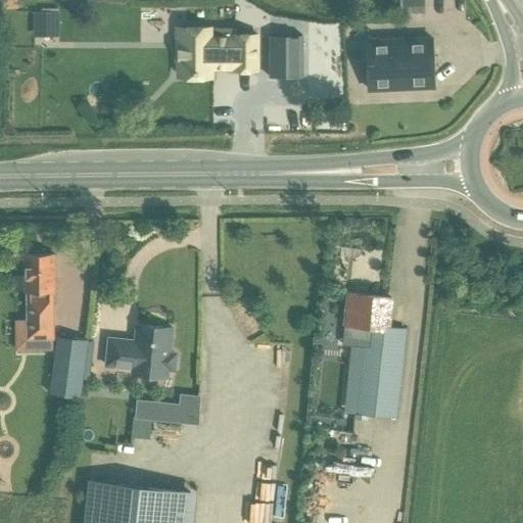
[(424,0),(399,0),(400,13),(425,12),(424,0)]
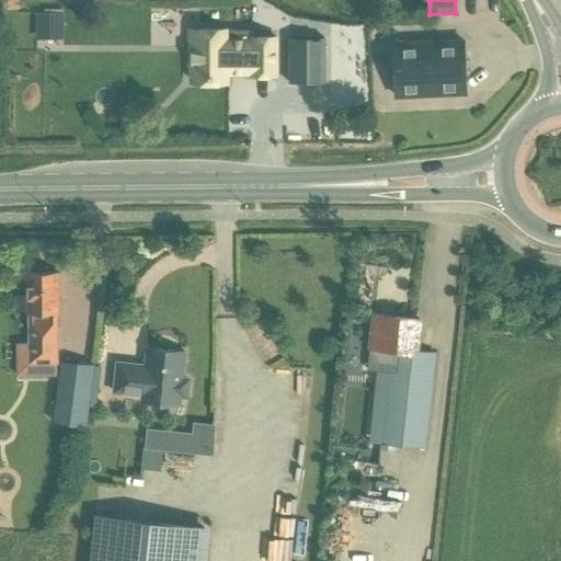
[(36,13),(36,33),(63,33),(63,14),(36,13)]
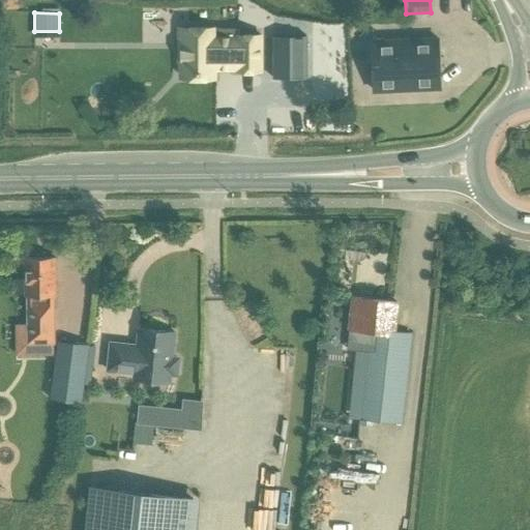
[(180,43),(180,61),(184,61),(184,78),(214,78),(214,65),(238,65),(237,70),(263,70),(263,35),(238,35),(238,37),(215,37),(215,28),(190,28),(190,43),(180,43)]
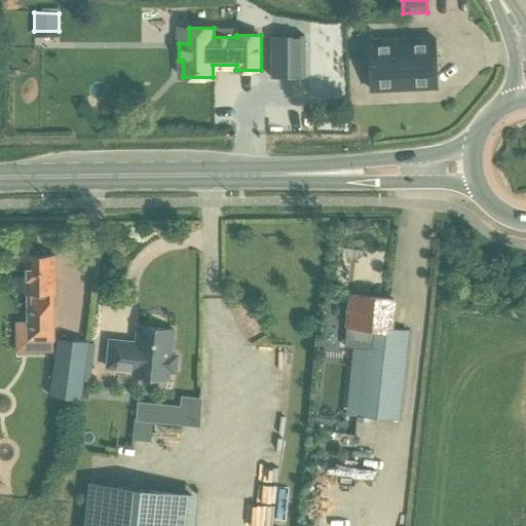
[(273,34),(273,76),(274,76),(274,75),(302,76),(303,76),(304,34),(303,34),(274,34),(273,34)]
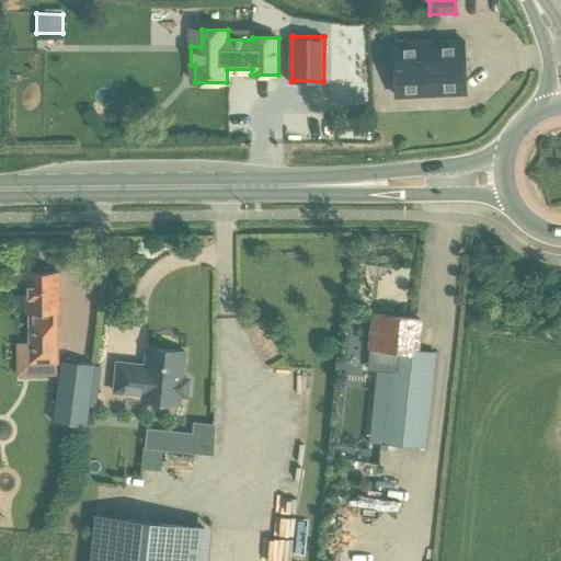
[(466,41),(396,44),(397,96),(467,93),(466,41)]
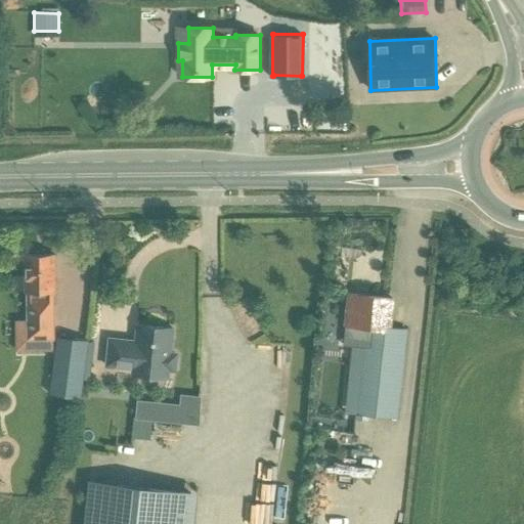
[(30,319),(15,319),(15,351),(22,351),(22,356),(51,355),(51,350),(53,350),(53,290),(54,290),(54,254),(24,255),(25,291),(30,291),(30,319)]
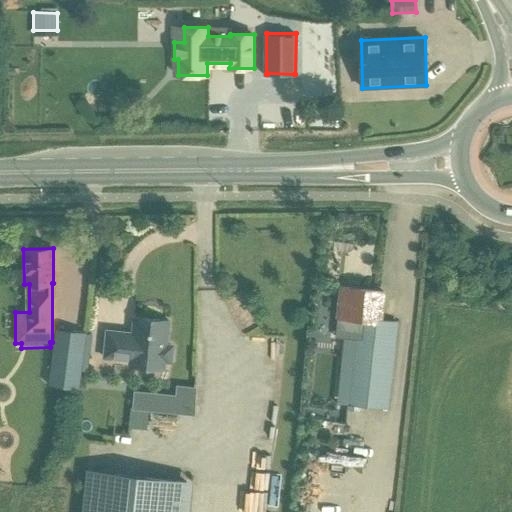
[(340,286),(334,337),(353,339),(347,402),(386,407),(396,322),(381,320),(384,291),(340,286)]
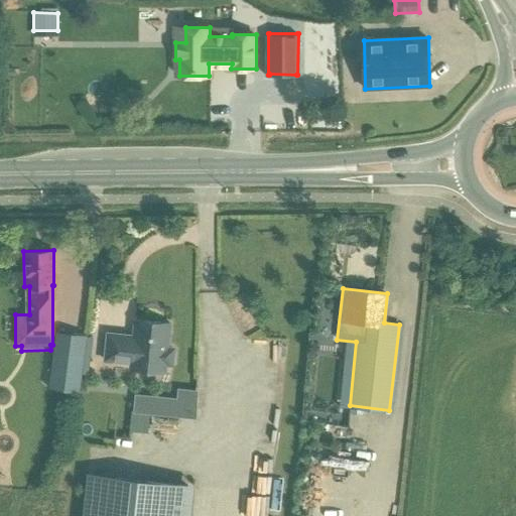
[(105,333),(102,360),(128,363),(128,368),(162,372),(163,364),(167,365),(170,362),(172,351),(169,348),(164,347),(167,324),(159,323),(155,321),(152,318),(148,317),(145,319),(141,320),(133,319),(131,337),(123,337),(123,335),(105,333)]
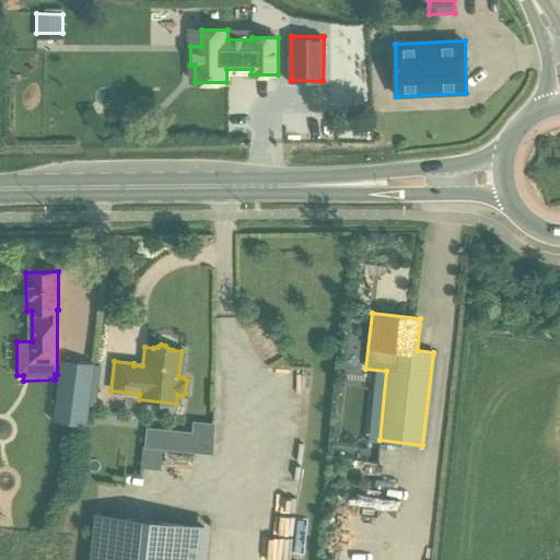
[(85,426),(94,364),(77,362),(60,360),(58,381),(53,421),(85,426)]
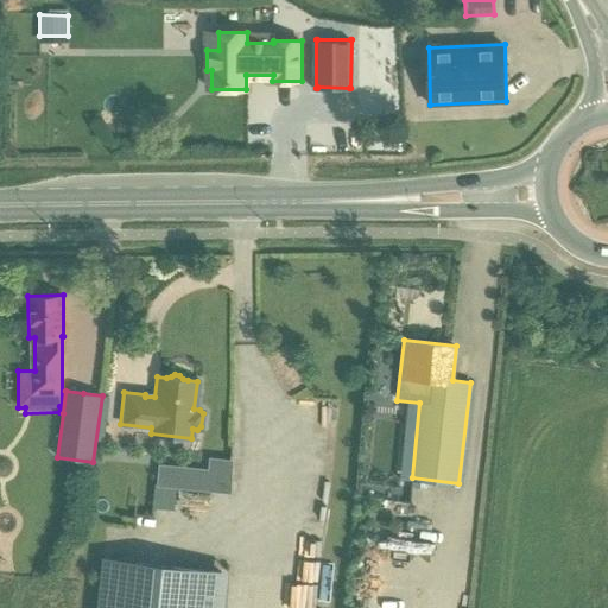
[(220,607),(225,569),(103,556),(97,607),(220,607)]
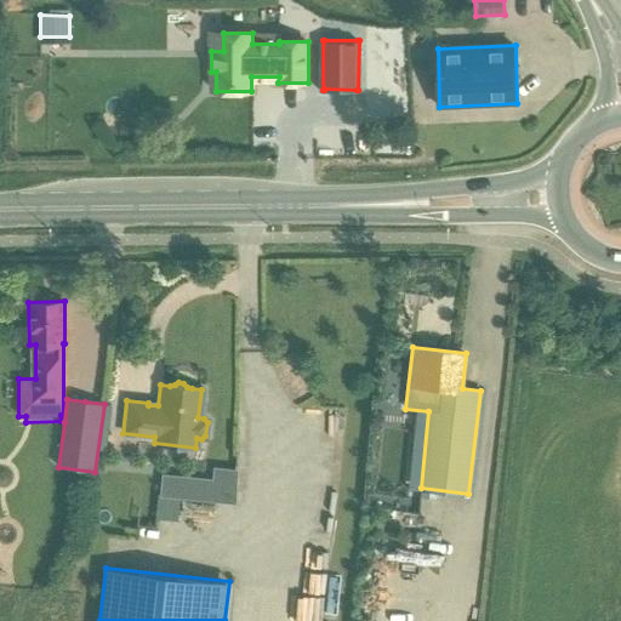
[(271,569),(266,620),(326,620),(331,575),(271,569)]
